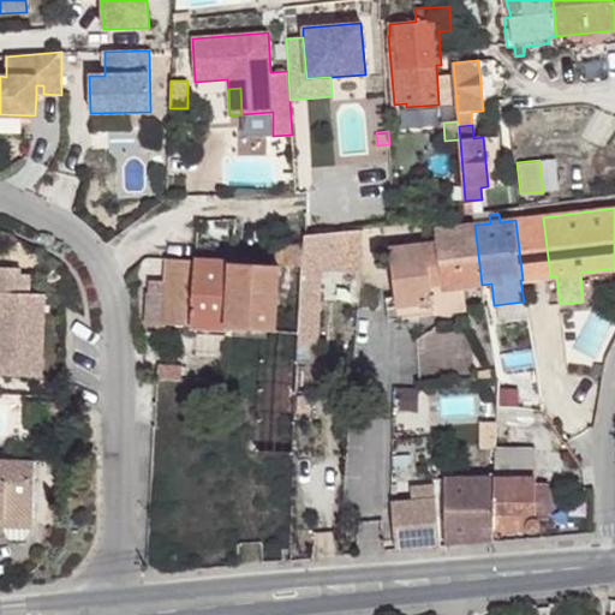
[(550,276),(543,218),(515,220),(523,280),(550,276)]
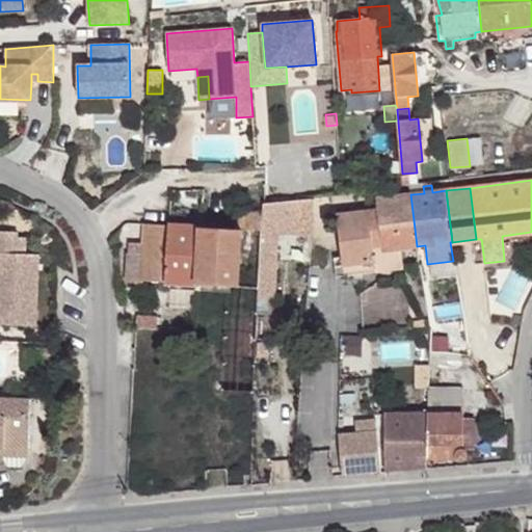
[(417,246),(410,194),(376,198),(378,209),(337,214),(342,257),(335,257),(336,266),(343,265),(344,275),(403,268),(401,247),(417,246)]
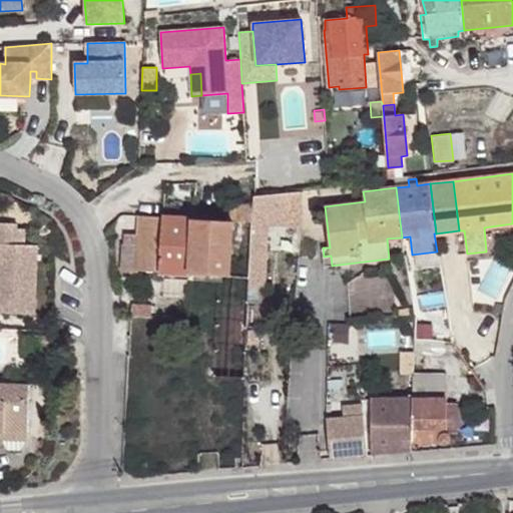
[(301,224),(304,192),(254,196),(253,205),(252,226),(270,225),(301,224)]
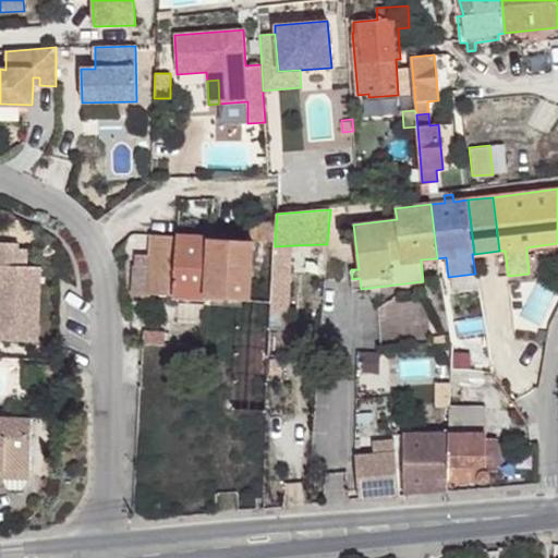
[(247,241),(210,239),(208,299),(239,300),(273,302),(275,246),(276,223),(249,222),(247,241)]
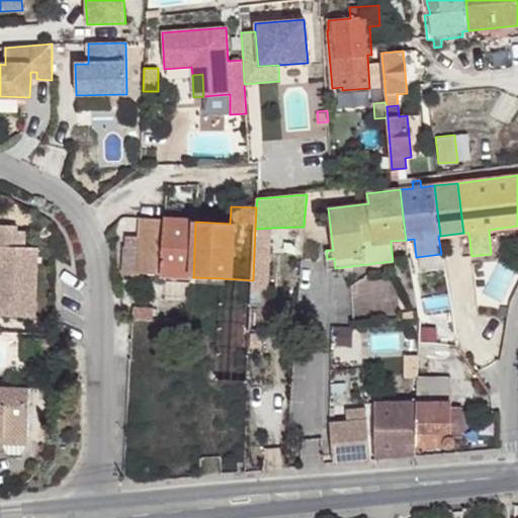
[(142,240),(126,239),(125,273),(193,277),(195,222),(143,219),(142,240)]
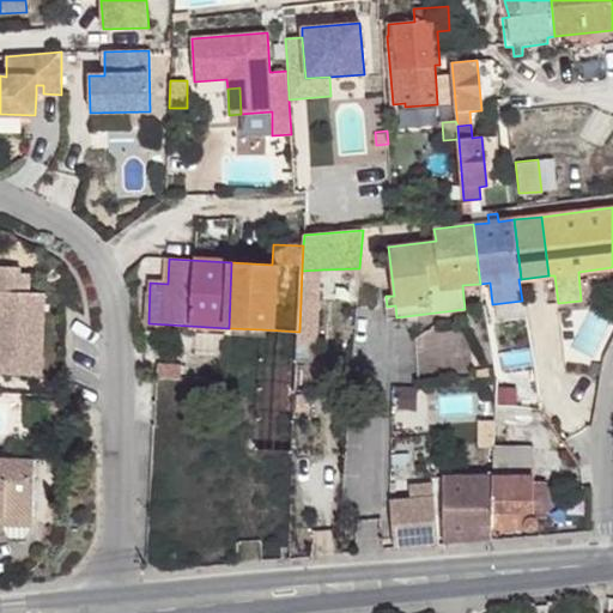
[(20,268),(0,267),(0,292),(0,307),(0,372),(41,376),(44,295),(29,293),(29,274),(19,274),(20,268)]
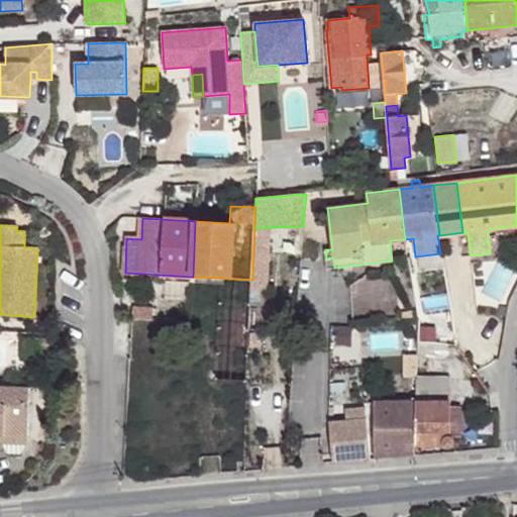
[(268,292),(272,227),(254,228),(252,280),(251,291),(268,292)]
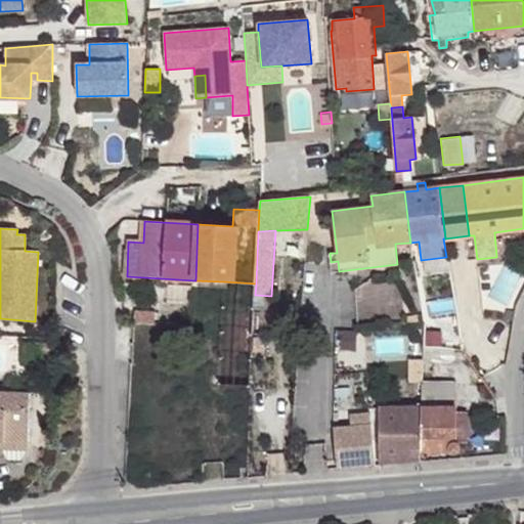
[(338,261),(331,262),(332,272),(339,271),(338,261)]
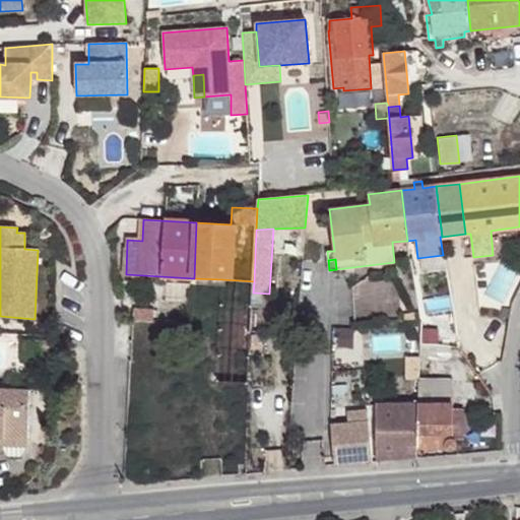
[(253,293),(254,281),(222,279),(216,383),(250,384),(253,307),(253,293)]
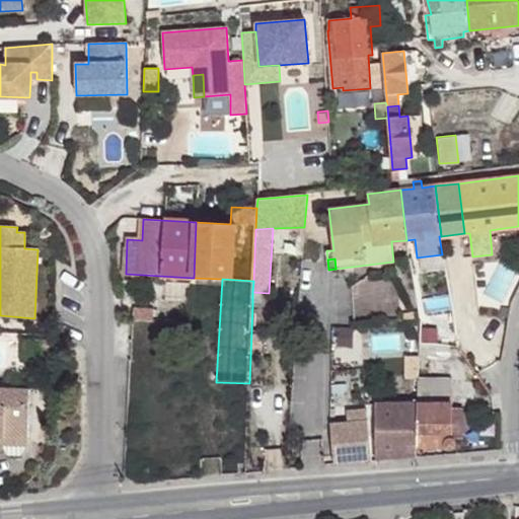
[(252,292),(252,306),(268,307),(269,293),(252,292)]
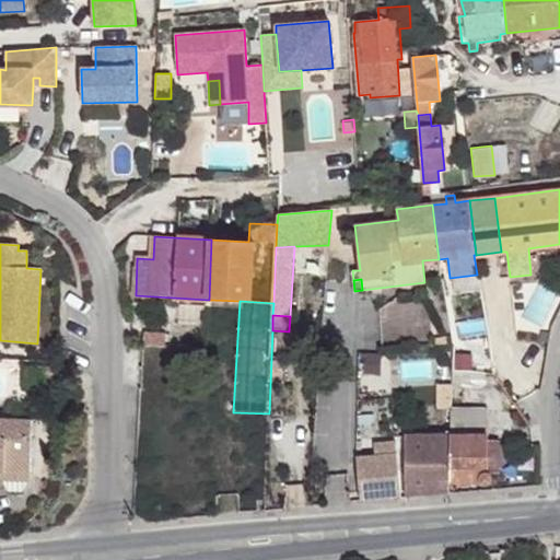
[(165,333),(146,331),(144,345),(164,346),(165,333)]
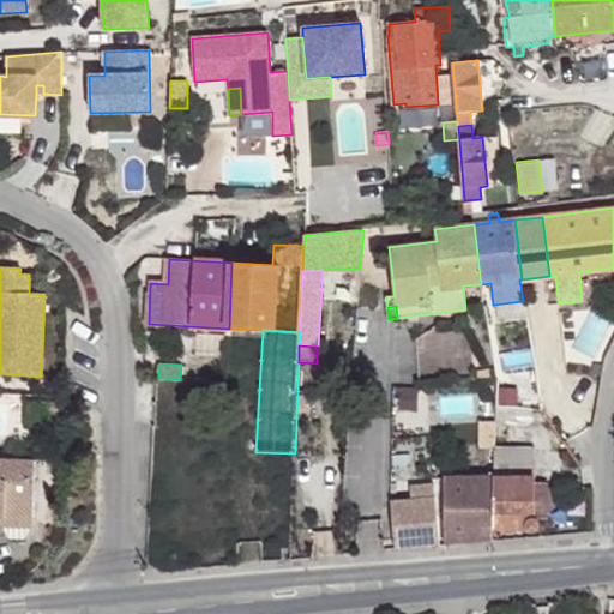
[(493,371),(477,373),(479,383),(497,380),(493,371)]
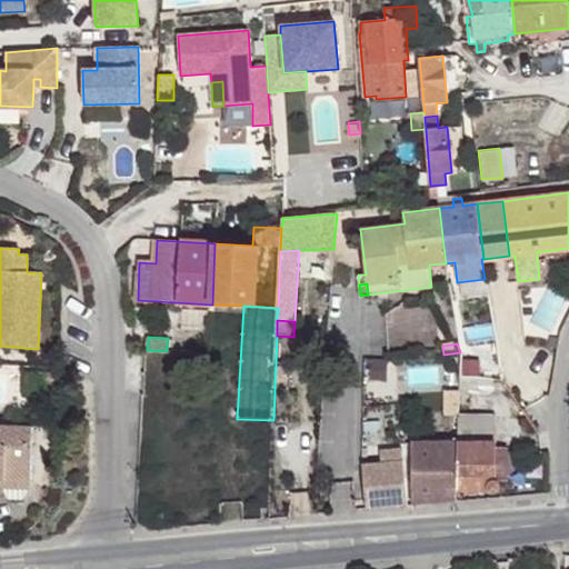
[(460,376),(460,391),(486,393),(486,391),(487,378),(478,376),(460,376)]
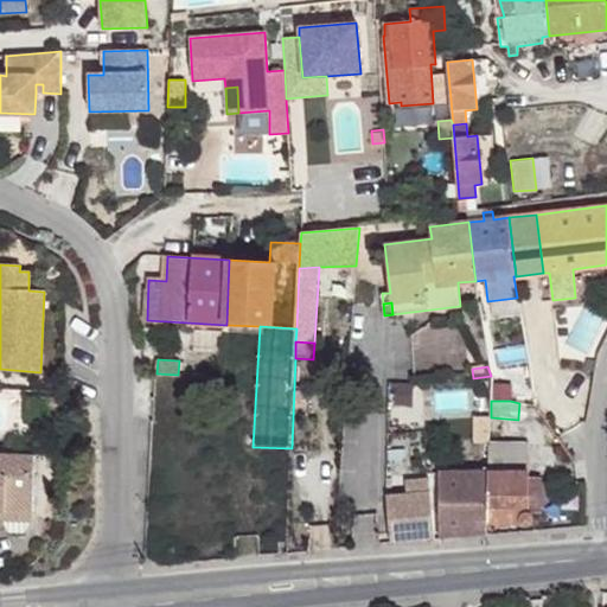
[(529,445),(490,443),(489,470),(487,523),(532,522),(532,519),(531,516),(526,513),(526,511),(528,479),(529,445)]
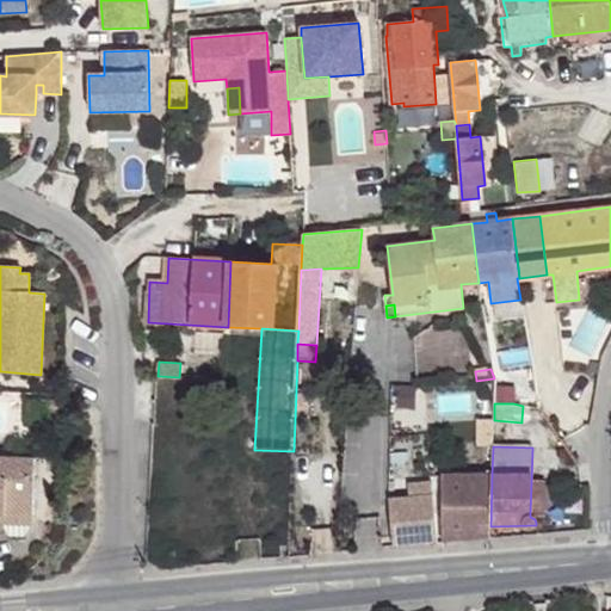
[(0,513),(32,516),(35,460),(0,457),(0,513)]
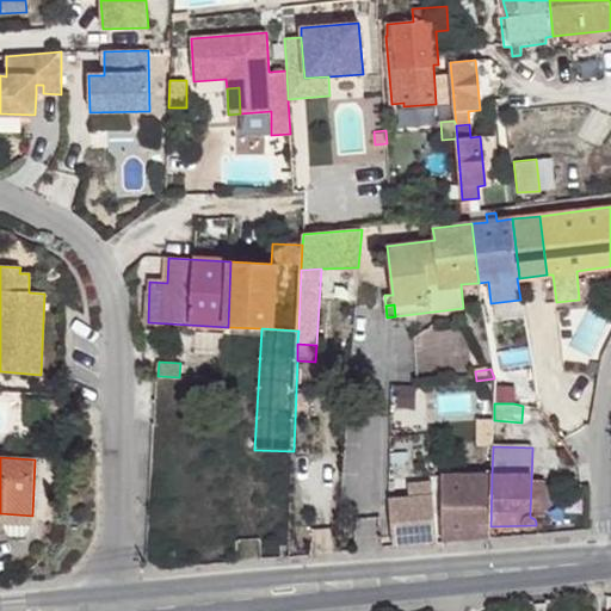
[(492,473),(443,474),(443,542),(491,538),(491,526),(492,473)]
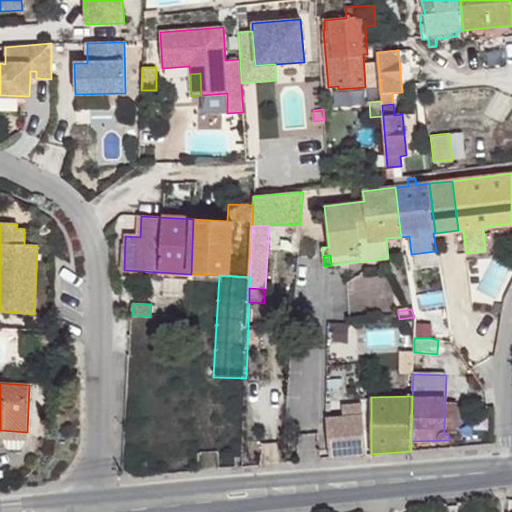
[(343,416),(326,418),(330,458),(366,455),(361,404),(342,405),(343,416)]
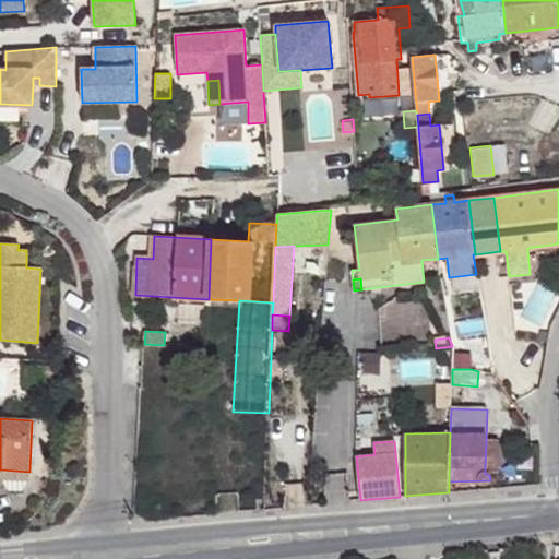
[(497,441),(486,441),(485,471),(496,472),(497,441)]
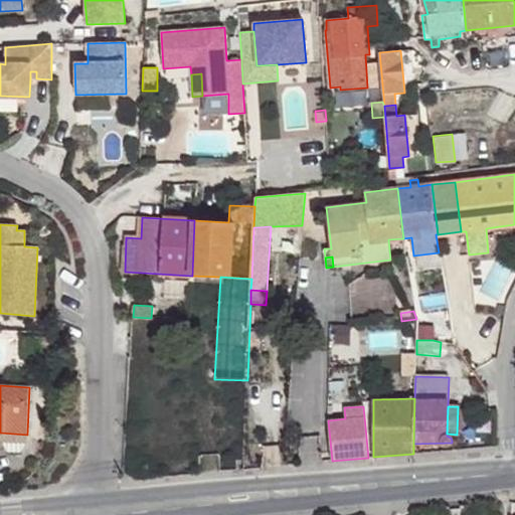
[(27,442),(27,435),(0,433),(0,440),(3,441),(7,452),(21,453),(27,442)]
